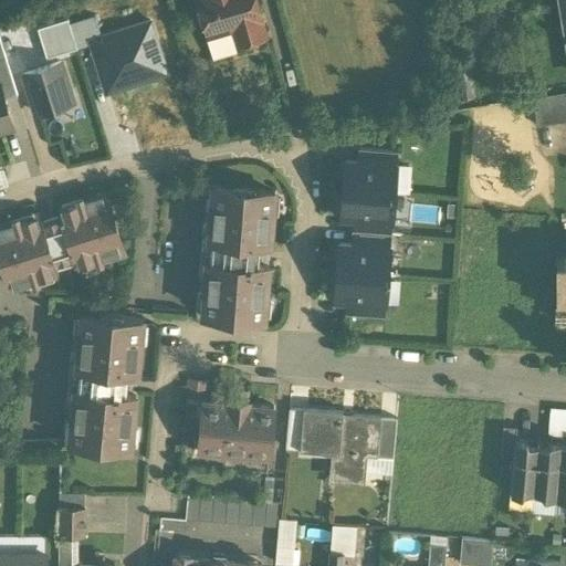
[(198,0),(209,35),(234,28),(239,44),(263,37),(259,21),(260,20),(253,0),(198,0)]
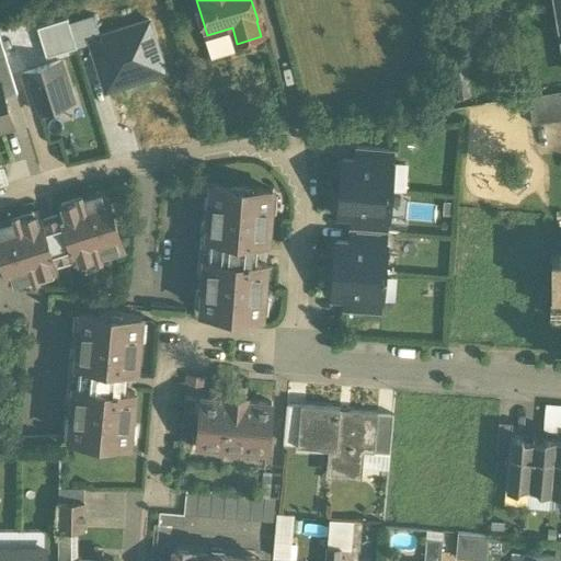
[(100,37),(93,16),(69,24),(77,48),(91,44),(90,39),(100,37)]
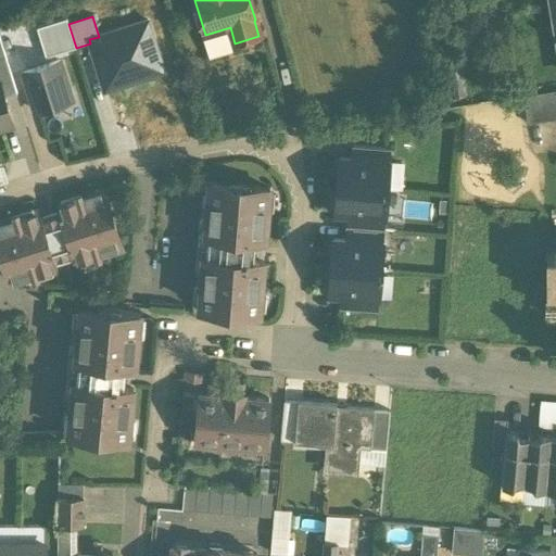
[(37,28),(47,57),(76,48),(68,24),(66,20),(37,28)]
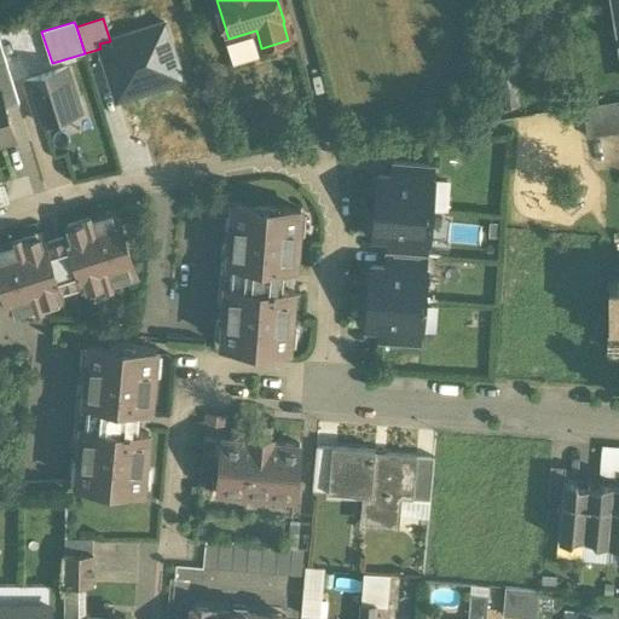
[(157,77),(179,71),(165,23),(110,41),(99,44),(100,48),(103,55),(106,53),(111,67),(106,68),(114,92),(136,85),(138,93),(160,86),(157,77)]
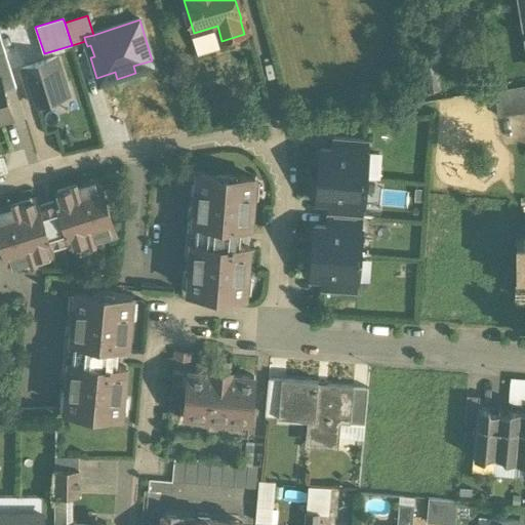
[(5,53),(0,54),(0,80),(4,92),(15,88),(9,68),(5,53)]
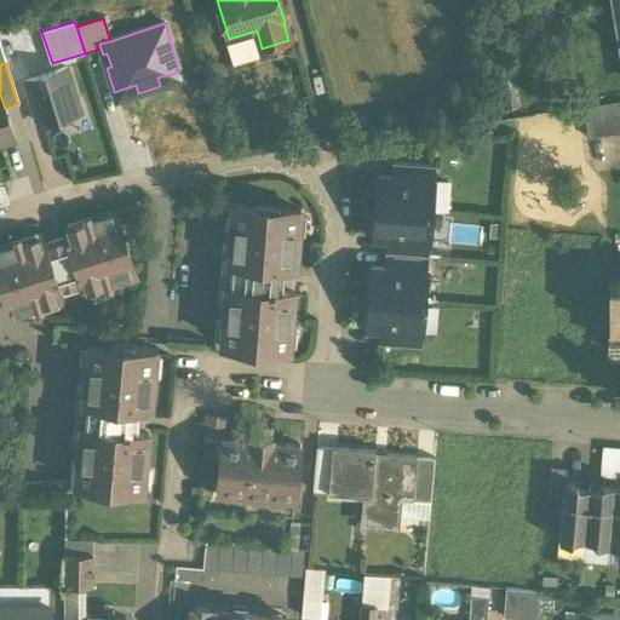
[(65,68),(27,80),(40,124),(52,120),(62,125),(67,115),(79,112),(65,68)]
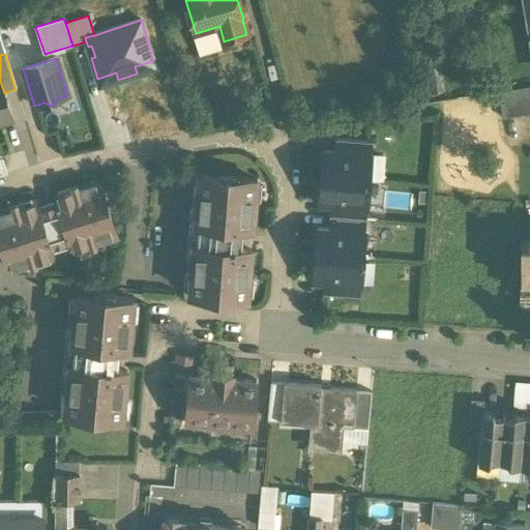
[(0,122),(11,119),(4,93),(0,81),(0,122)]
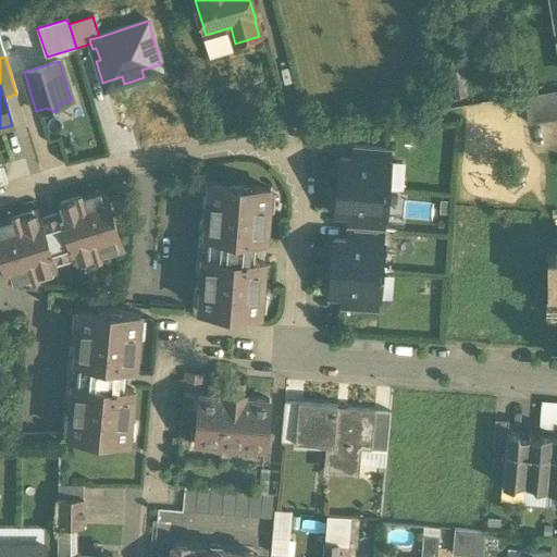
[(556,89),(545,93),(545,121),(556,118),(556,89)]
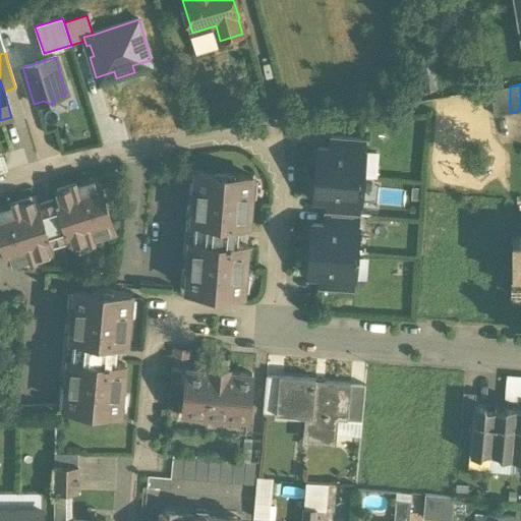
[(510,87),(489,90),(495,115),(510,113),(510,87)]
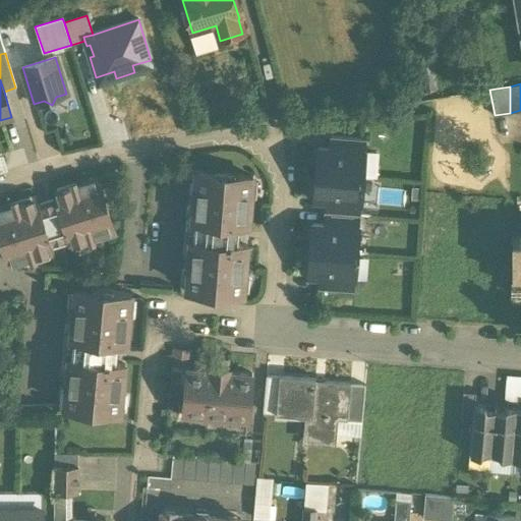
[(365,138),(331,135),(330,148),(364,151),(365,138)]
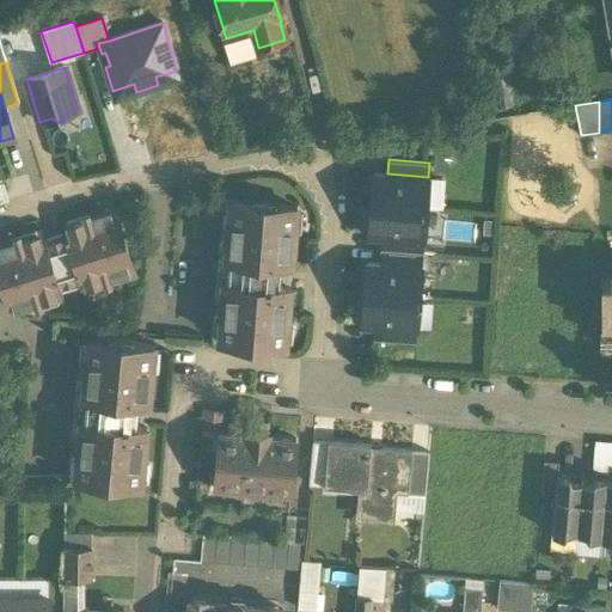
[(387,173),(373,173),(371,203),(426,207),(428,177),(387,173)]
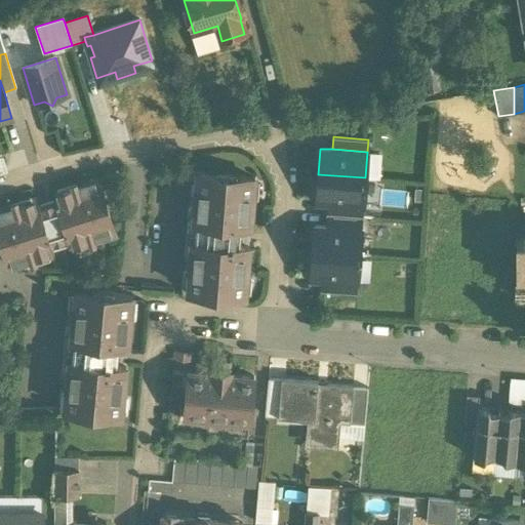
[(254,177),(191,172),(182,290),(245,295),(249,246),(234,245),(236,225),(250,227),(254,177)]
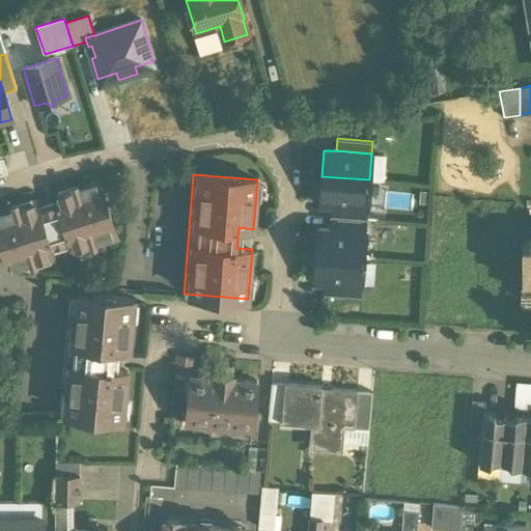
[(369,179),(322,176),(319,202),(332,203),(367,205),(369,179)]
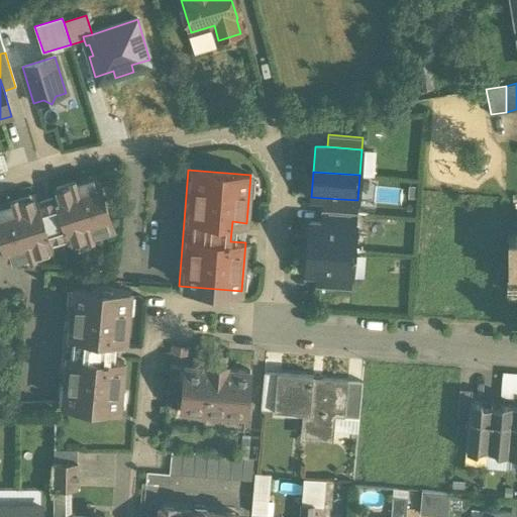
[(96,176),(54,189),(57,198),(37,204),(34,195),(0,205),(0,233),(9,263),(10,262),(15,268),(41,271),(42,251),(52,249),(48,240),(68,234),(71,243),(113,230),(96,176)]
